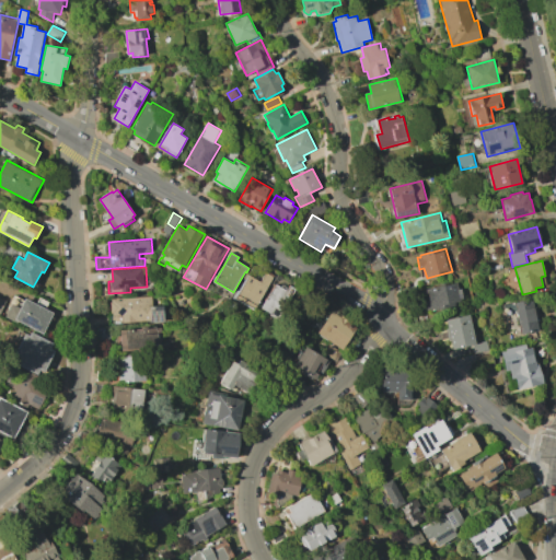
[(250,275),(262,281),(267,272),(275,277),(256,308),(236,298),(250,275)]
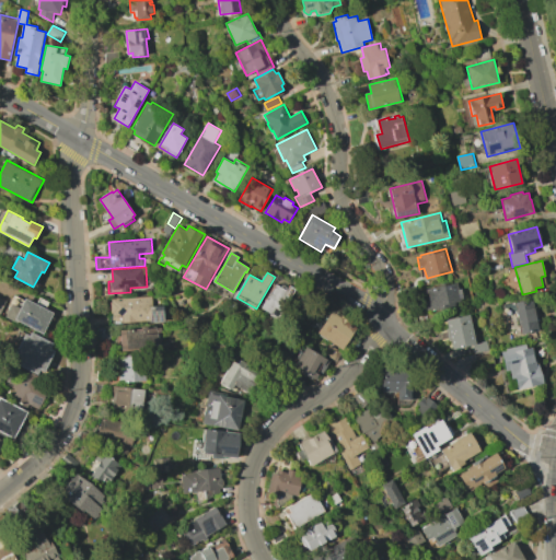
[(430,301),(428,292),(427,293),(426,289),(459,282),(460,290),(462,289),(464,299),(462,299),(462,301),(456,302),(456,305),(431,311),(431,310),(423,311),(420,303),(430,301)]
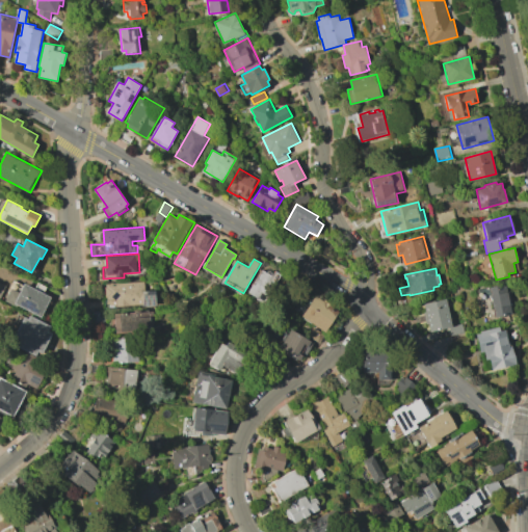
[(263,269),(273,275),(276,270),(283,274),(266,302),(248,292),(263,269)]
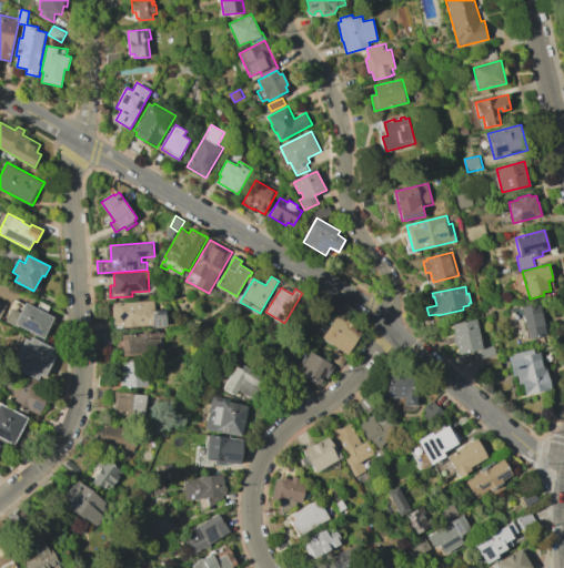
[(113,303),(157,301),(157,312),(168,311),(168,325),(126,327),(124,322),(114,322),(113,303)]
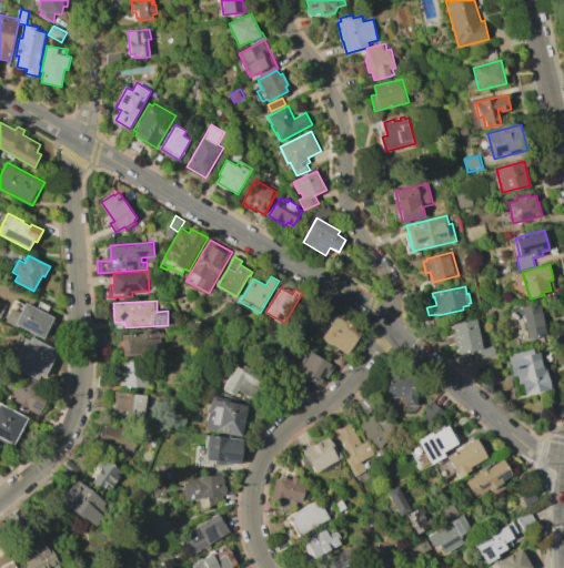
[(26,303),(37,308),(40,302),(50,306),(47,313),(54,317),(44,338),(16,324),(26,303)]
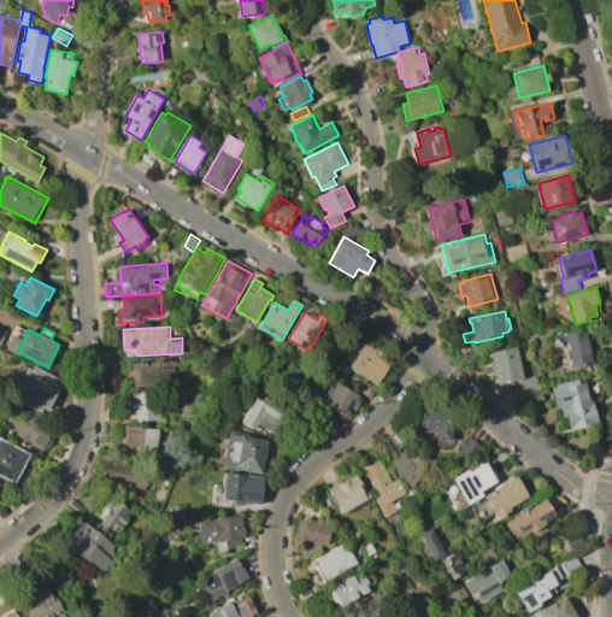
[(588,329),(589,334),(592,334),(595,352),(593,352),(595,364),(575,368),(574,358),(571,358),(569,341),(571,341),(569,333),(588,329)]
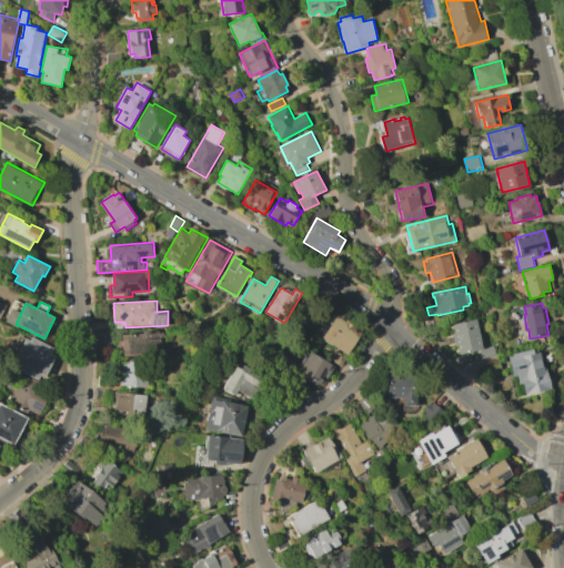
[(336,315),(345,322),(346,320),(355,325),(354,327),(362,332),(348,354),(322,337),(336,315)]
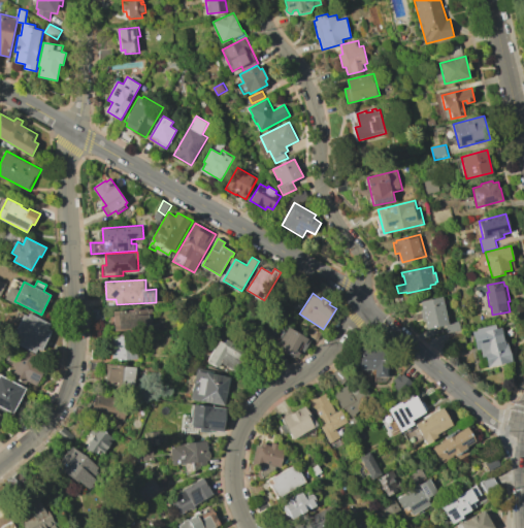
[(423,310),(421,301),(444,296),(450,324),(461,321),(463,330),(450,333),(448,324),(427,329),(425,321),(423,322),(420,310),(423,310)]
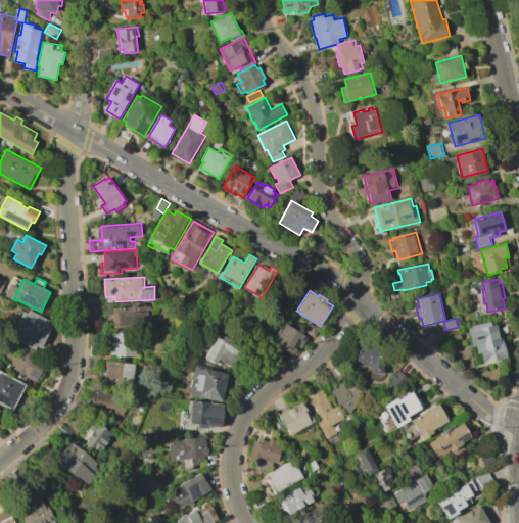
[(132,306),(132,305),(138,304),(139,306),(152,305),(153,326),(110,329),(109,308),(132,306)]
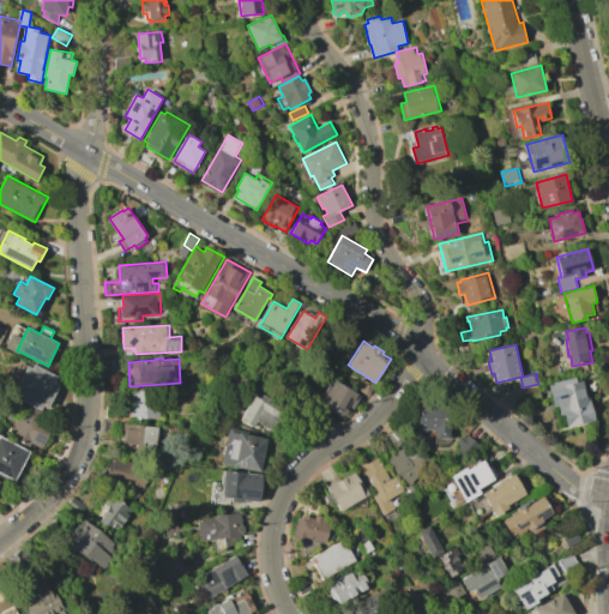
[(18,398),(20,393),(16,391),(28,365),(32,367),(35,363),(58,375),(56,379),(62,381),(49,408),(44,405),(42,410),(18,398)]
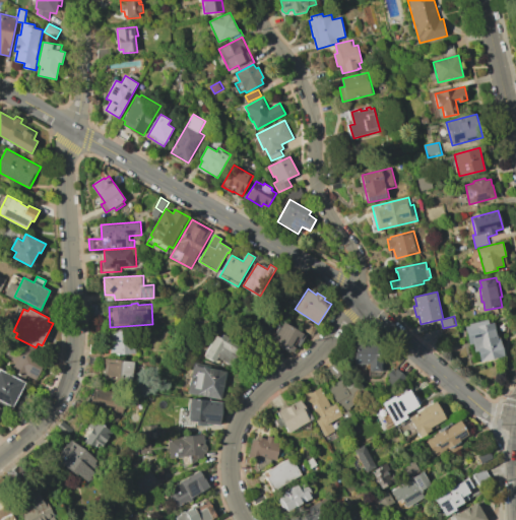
[(489,319),(490,323),(495,322),(497,333),(499,333),(505,355),(480,362),(477,350),(475,351),(473,343),(469,344),(464,327),(469,325),(469,324),(489,319)]
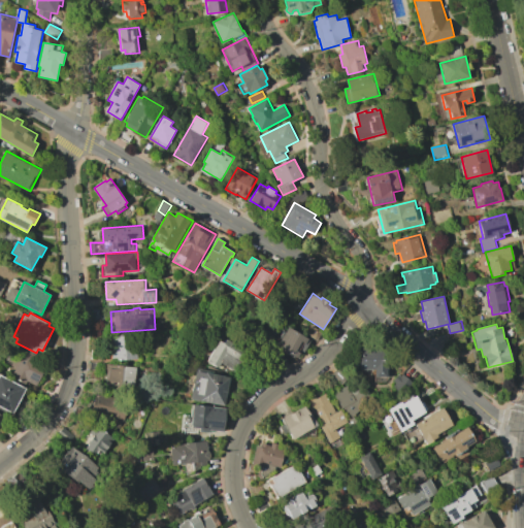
[(289,327),(312,340),(303,354),(301,353),(298,358),(277,345),(289,327)]
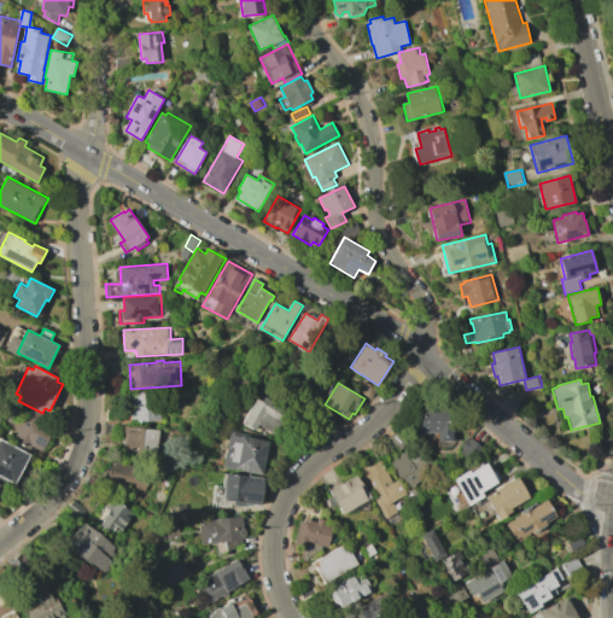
[(162,391),(163,420),(133,421),(132,394),(162,391)]
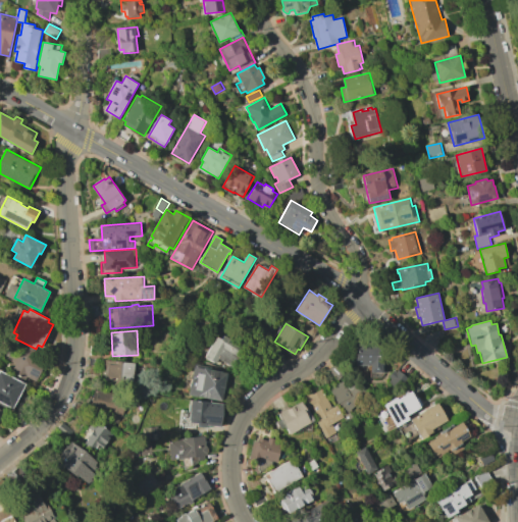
[(217,336),(222,340),(224,335),(252,352),(246,362),(239,358),(232,367),(219,360),(217,364),(205,357),(217,336)]
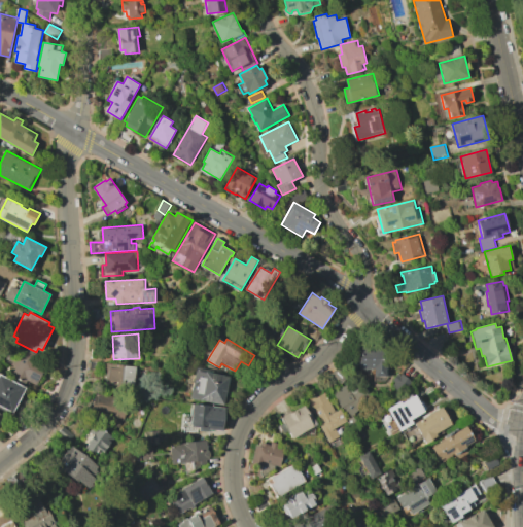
[(387,347),(388,376),(375,377),(375,369),(358,369),(358,348),(387,347)]
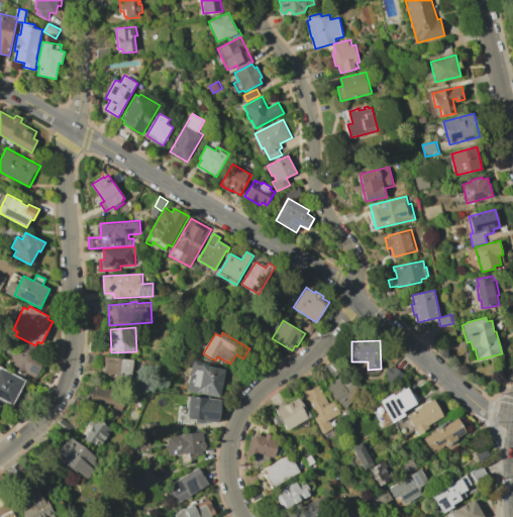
[(36,352),(46,357),(36,377),(28,373),(26,377),(12,370),(16,360),(12,358),(19,344),(36,352)]
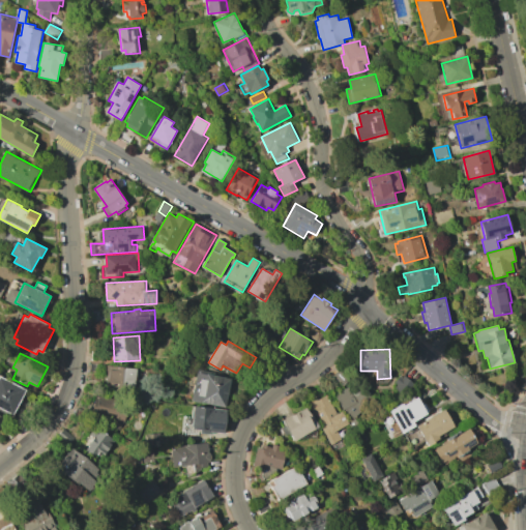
[(108,365),(123,366),(123,367),(138,369),(136,389),(132,389),(132,392),(116,391),(116,387),(107,386),(108,365)]
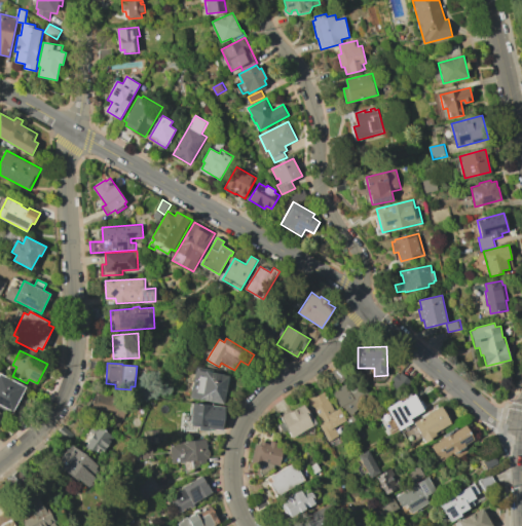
[(196,366),(215,369),(214,373),(230,376),(224,404),(190,398),(196,366)]
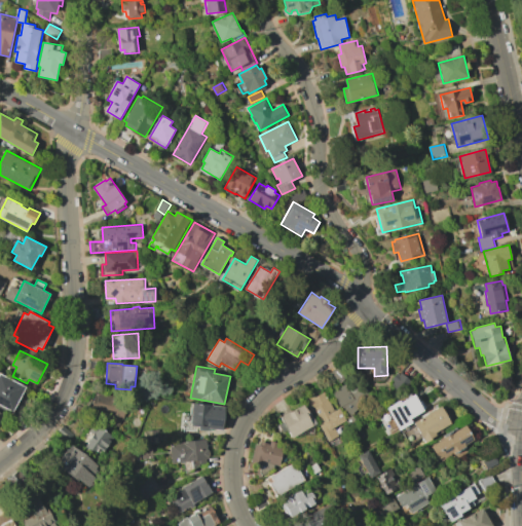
[(349,376),(341,385),(330,376),(338,366),(349,376)]
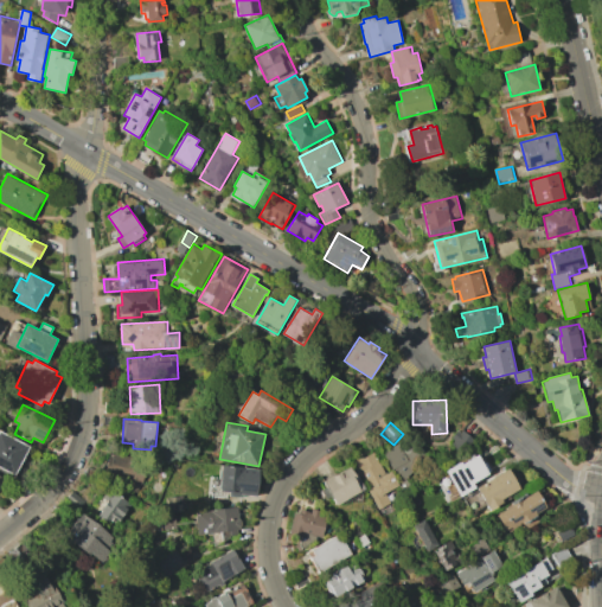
[(465,430),(475,439),(463,453),(453,445),(456,441),(453,438),(459,429),(462,433),(465,430)]
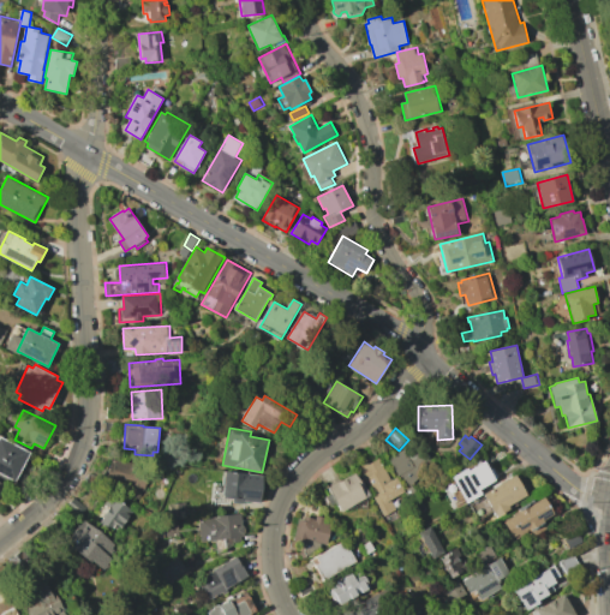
[(0,436),(30,452),(16,481),(0,472),(0,436)]
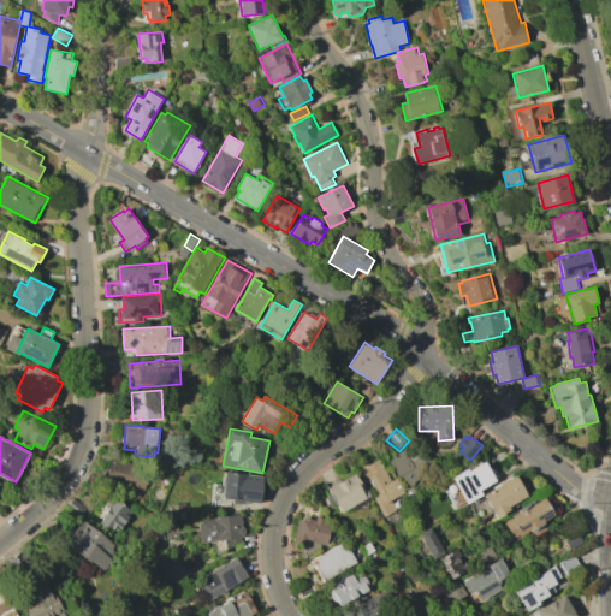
[(402,475),(399,477),(390,458),(405,449),(413,462),(427,449),(439,462),(411,486),(402,475)]
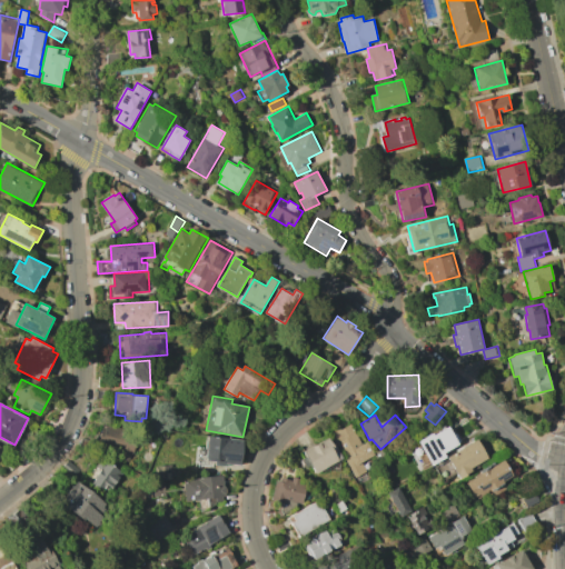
[(105,423),(140,432),(135,455),(99,445),(105,423)]
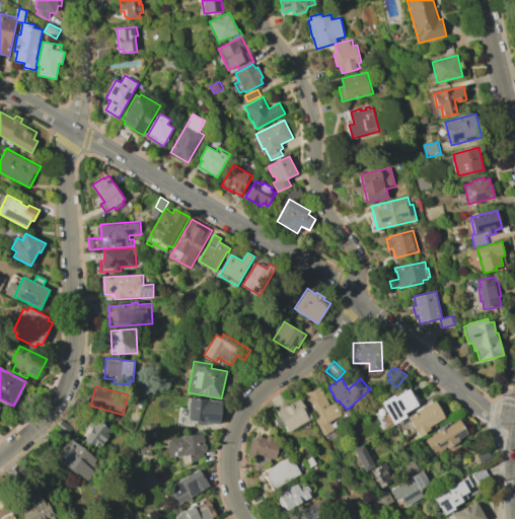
[(306,396),(304,393),(312,389),(313,390),(320,386),(332,404),(336,402),(343,415),(330,422),(336,429),(325,435),(303,397),(306,396)]
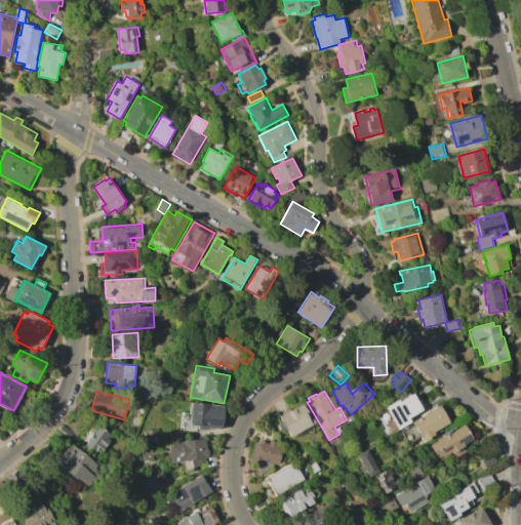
[(386,407),(399,400),(400,401),(403,400),(401,397),(411,392),(413,394),(414,393),(424,409),(409,417),(411,421),(398,429),(386,407)]
